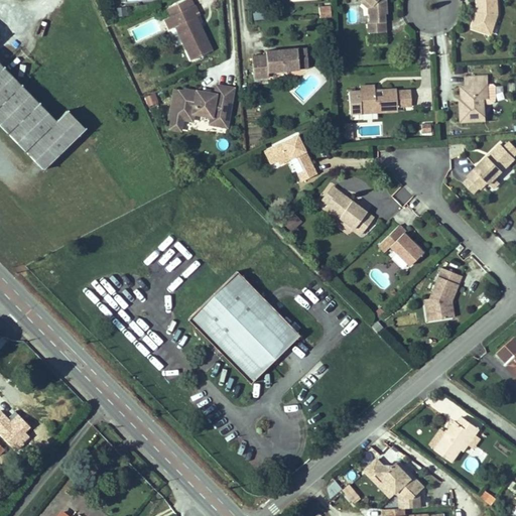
[(212,50),(203,30),(201,30),(199,25),(200,25),(197,17),(200,15),(195,5),(194,5),(190,0),(184,0),(167,8),(170,16),(165,19),(169,29),(175,26),(191,59),(212,50)]
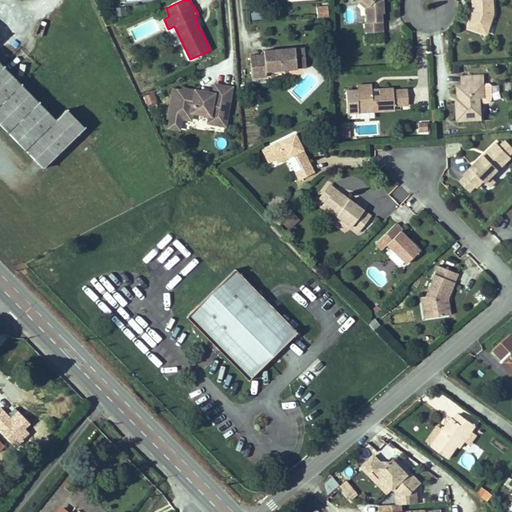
[(369,6),(362,0),(357,0),(357,1),(364,8),(365,13),(366,13),(369,13),(369,6)]
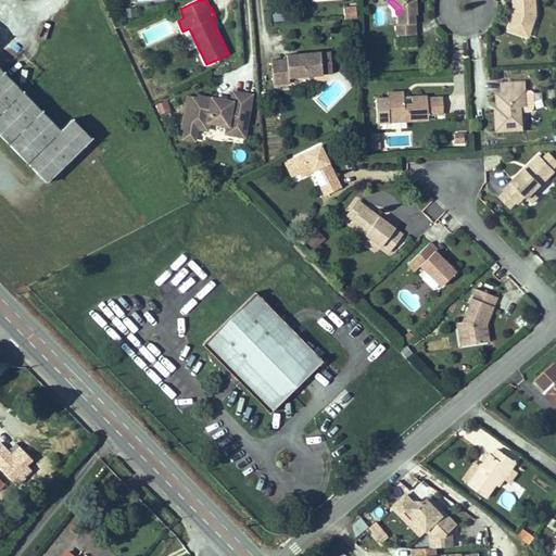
[(415,0),(393,0),(401,7),(401,14),(397,14),(397,24),(395,24),(396,36),(416,34),(415,14),(417,14),(415,0)]
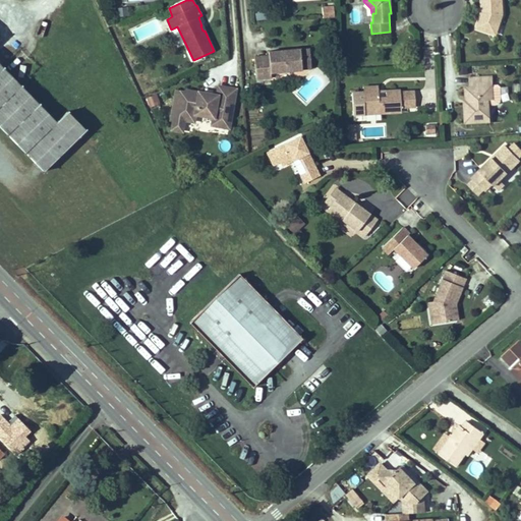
[(503,14),(502,0),(481,0),(482,7),(483,7),(484,12),(481,14),(477,29),(494,34),(497,23),(500,24),(503,14)]
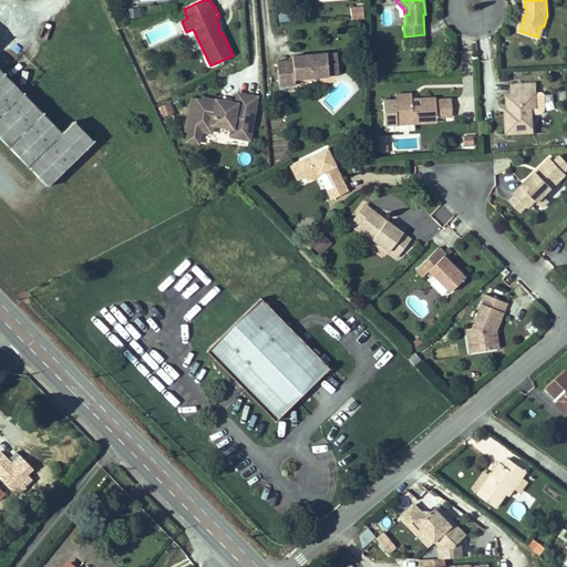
[(129,7),(126,17),(137,19),(140,9),(129,7)]
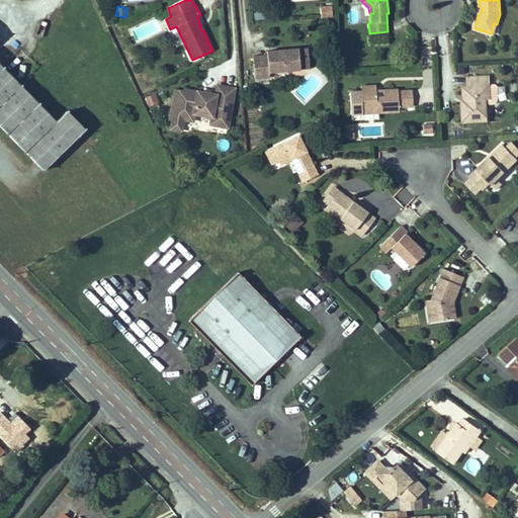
[(333,17),(332,6),(321,7),(321,18),(333,17)]
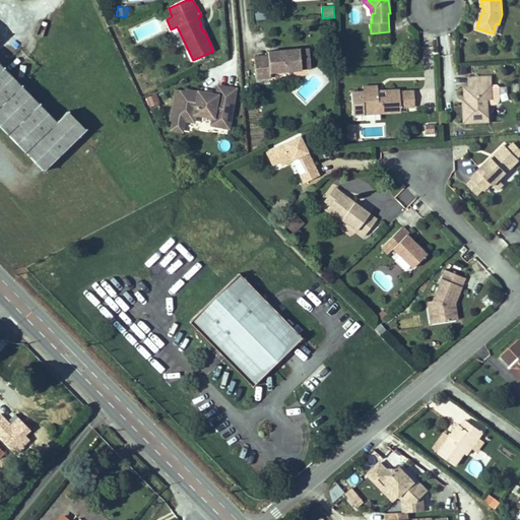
[(44,171),(85,130),(67,111),(56,122),(0,64),(0,45),(1,44),(0,42),(0,119),(29,149),(35,160),(44,171)]
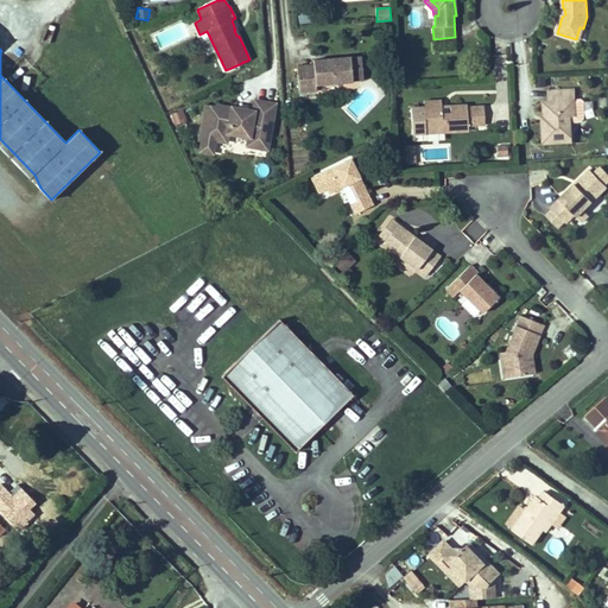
[(353,81),(350,58),(350,57),(314,59),(314,64),(297,65),(299,93),(317,92),(316,86),(353,83),(353,81)]
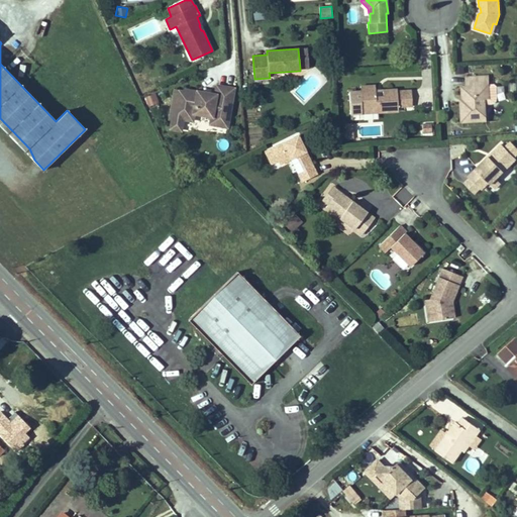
[(308,68),(307,48),(298,49),(300,69),(308,68)]
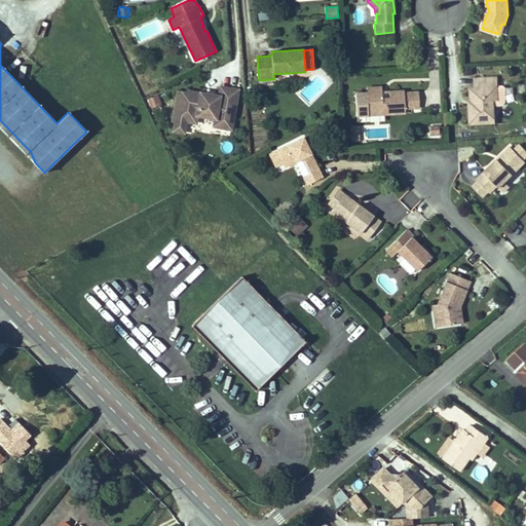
[(495,123),(494,101),(493,87),(498,87),(497,77),(475,78),(476,87),(478,87),(479,105),(468,105),(471,124),(495,123)]
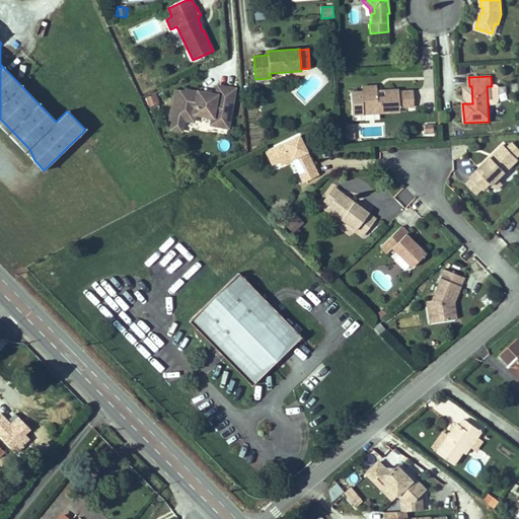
[(229,119),(235,89),(218,86),(216,95),(211,94),(211,95),(203,94),(203,92),(198,92),(186,90),(183,92),(175,90),(170,120),(172,120),(183,122),(183,120),(194,122),(195,113),(212,116),(229,119)]
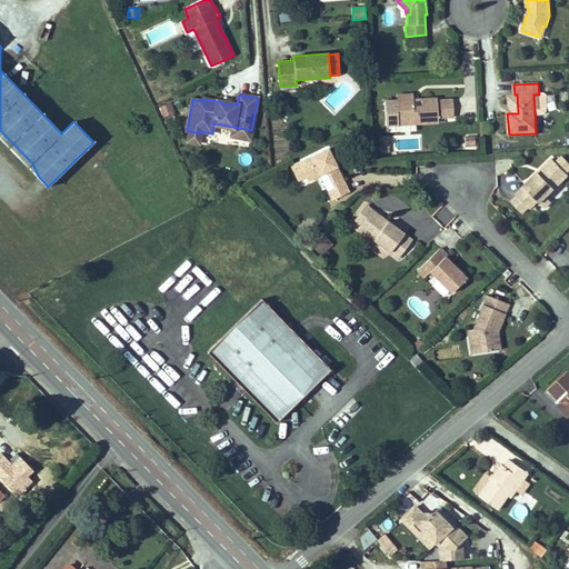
[(518,113),(517,95),(515,95),(508,95),(509,109),(507,109),(507,113),(518,113)]
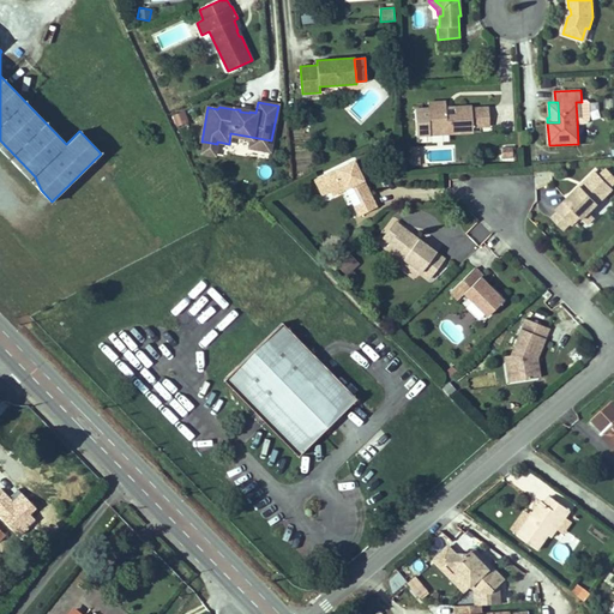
[(489,126),(489,116),(473,118),(471,108),(471,106),(455,107),(455,115),(446,115),(446,108),(428,108),(431,134),(473,132),(473,127),(489,126)]
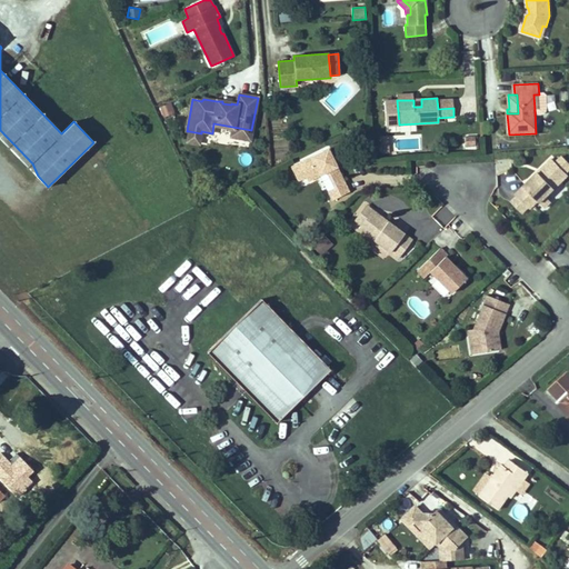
[(453,108),(452,99),(437,100),(438,109),(453,108)]
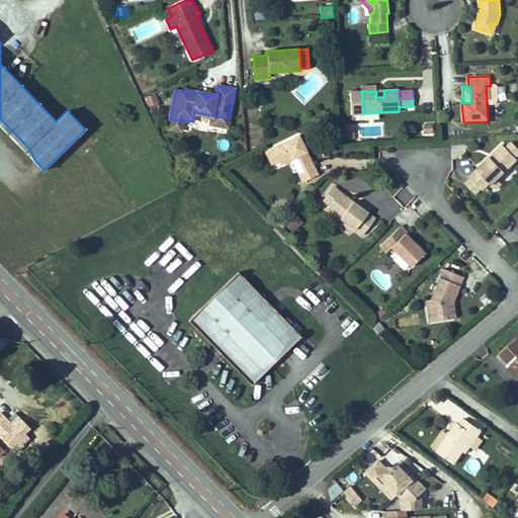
[(146,96),(149,107),(159,105),(157,94),(146,96)]
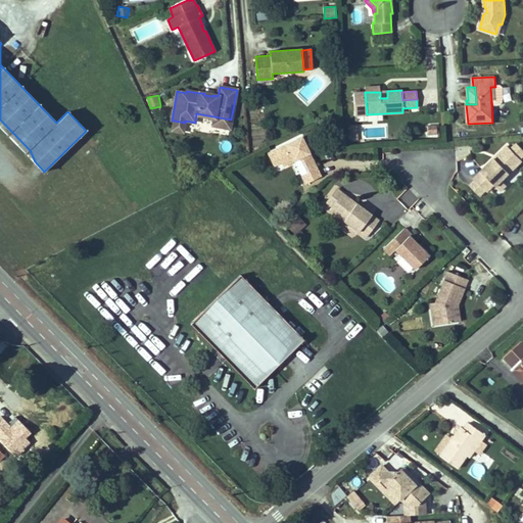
[(230,129),(231,120),(214,116),(212,126),(230,129)]
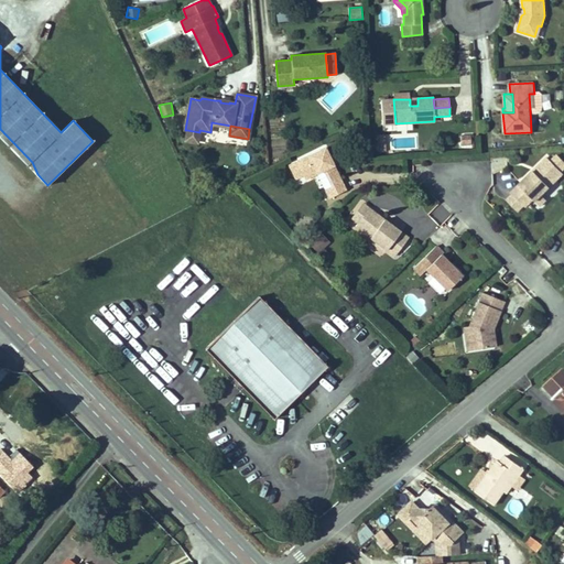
[(32,162),(0,129),(0,137),(47,185),(38,174),(32,162)]
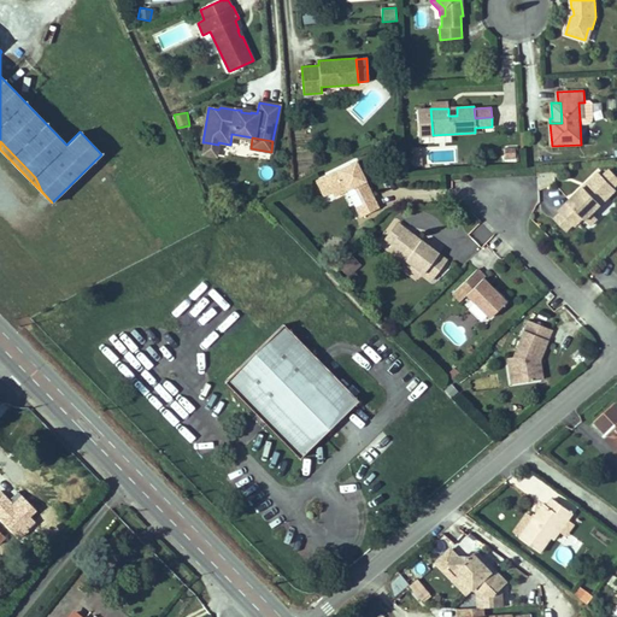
[(216,156),(218,145),(205,142),(204,153),(216,156)]
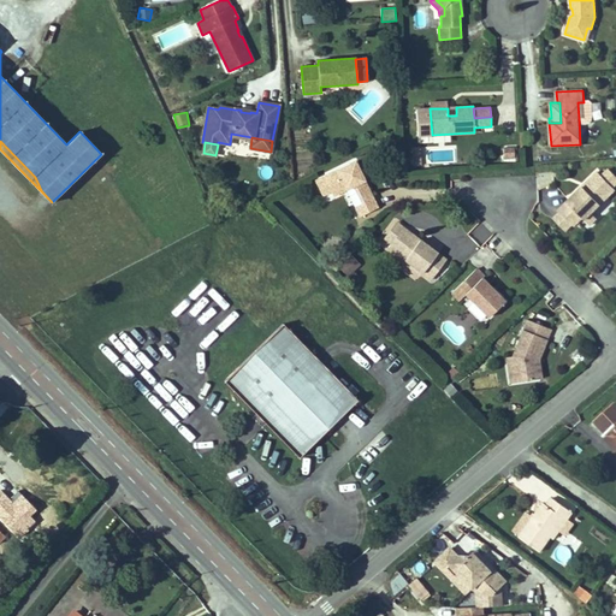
[(421,147),(410,147),(409,166),(420,166),(421,147)]
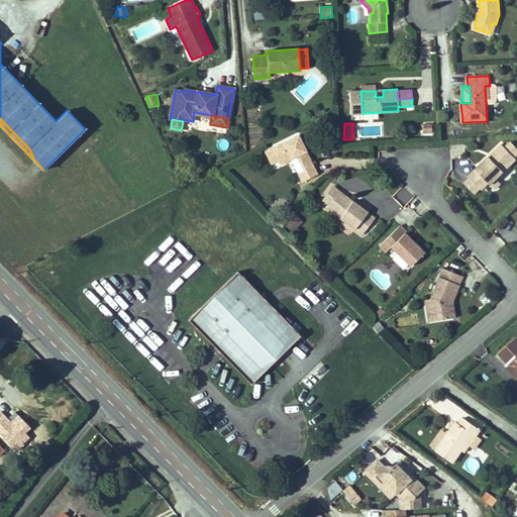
[(432,132),(431,124),(422,124),(422,132),(432,132)]
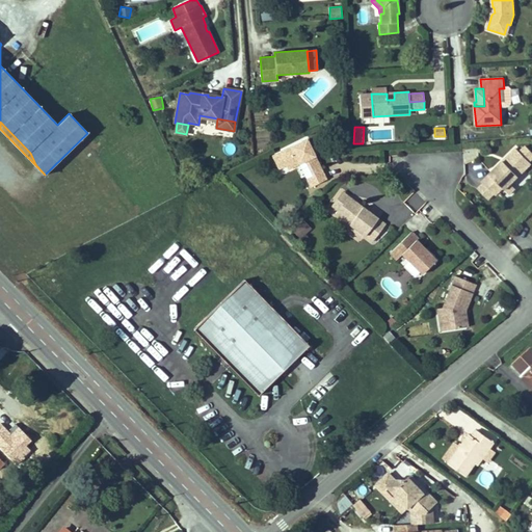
[(288,169),(306,160),(313,176),(307,179),(311,187),(326,179),(307,139),(272,156),(278,168),(285,164),(288,169)]
